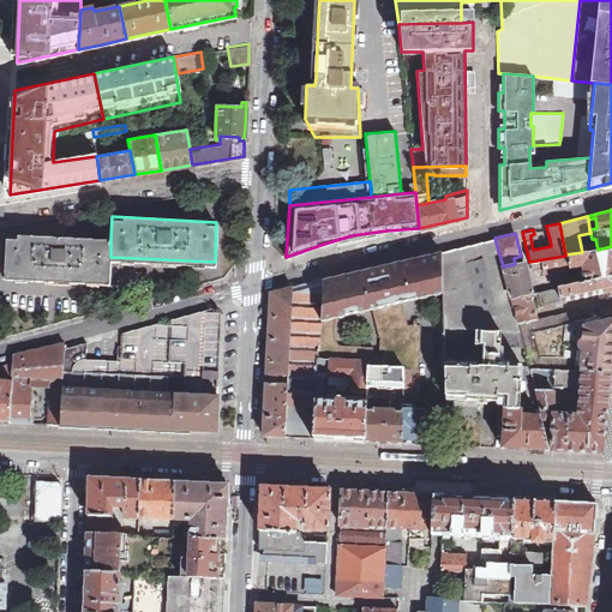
[(109,280),(111,257),(111,239),(6,234),(5,263),(4,275),(81,279),(109,280)]
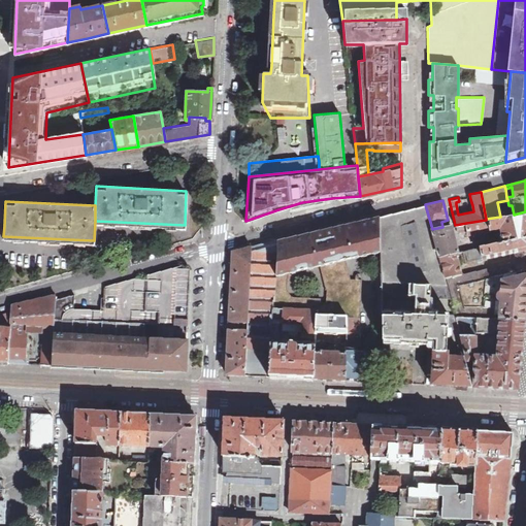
[(432,229),(425,204),(379,216),(380,250),(381,280),(408,282),(408,283),(429,284),(429,283),(447,284),(445,275),(438,256),(432,229)]
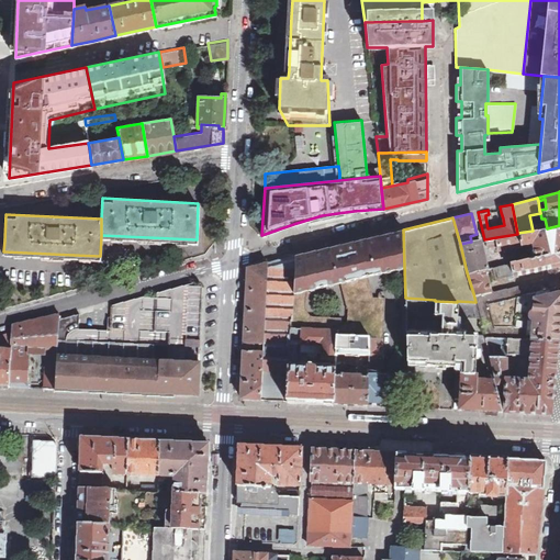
[(532,257),(559,250),(559,225),(547,228),(533,231),(517,233),(517,234),(496,237),(499,248),(522,245),(522,243),(532,242),(534,254),(532,255),(532,257)]
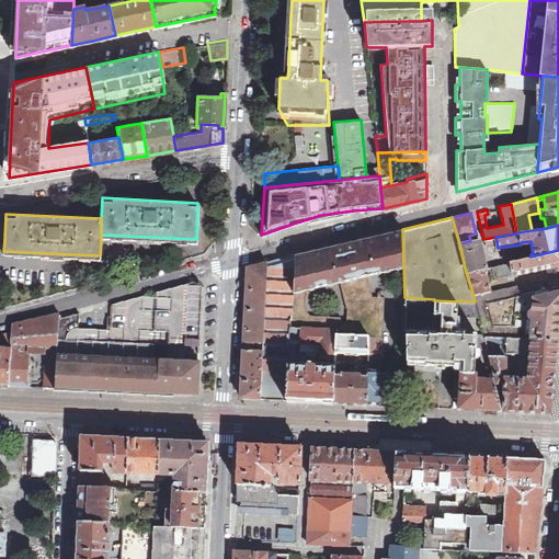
[(335,281),(366,274),(399,266),(403,265),(402,229),(398,230),(294,254),(292,292),(303,289),(335,281)]
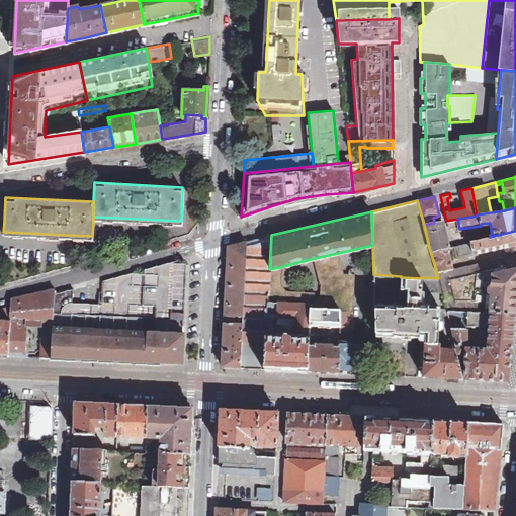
[(442,221),(434,223),(424,225),(430,251),(447,247),(442,221)]
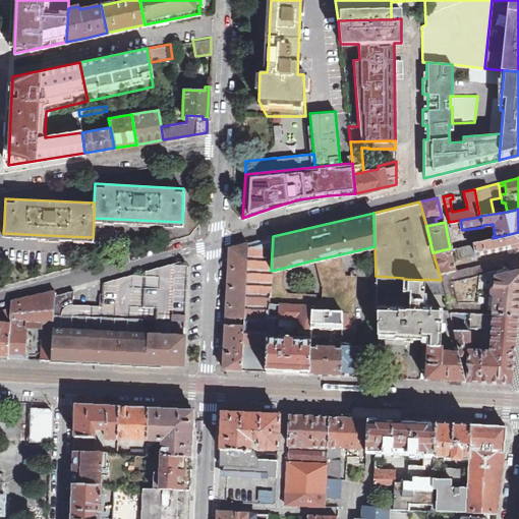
[(475,253),(518,244),(518,232),(493,238),(473,242),(473,243),(475,253)]
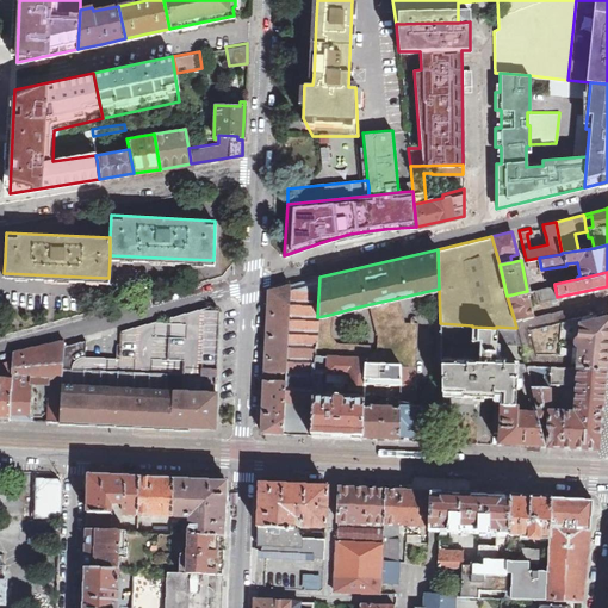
[(317,317),(320,277),(267,289),(260,432),(274,432),(298,433),(310,434),(311,401),(314,354),(315,339),(316,337),(317,317)]
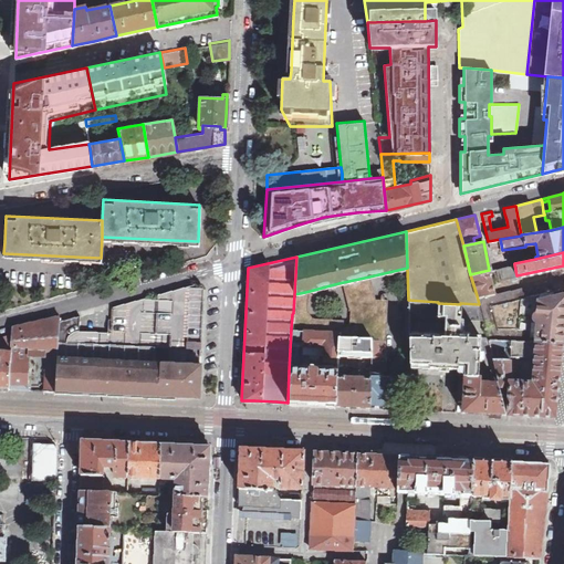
[(517,275),(514,264),(498,268),(500,279),(517,275)]
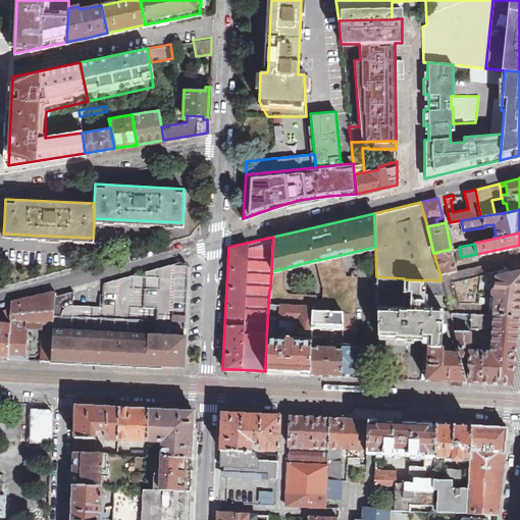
[(452,249),(451,249),(433,253),(439,272),(455,269),(451,252),(453,252),(452,249)]
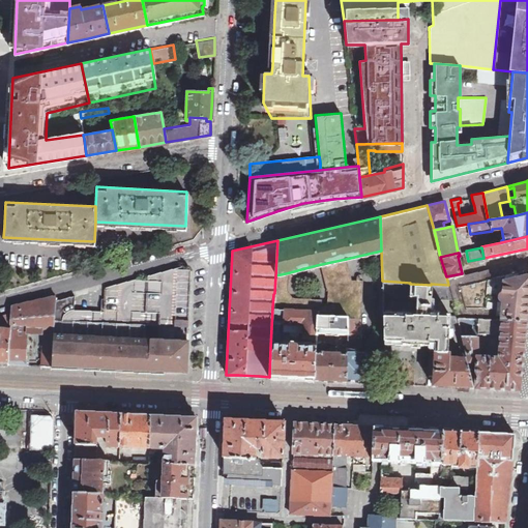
[(456,316),(525,320),(527,292),(527,258),(462,273),(446,276),(448,285),(451,298),(456,314),(456,316)]
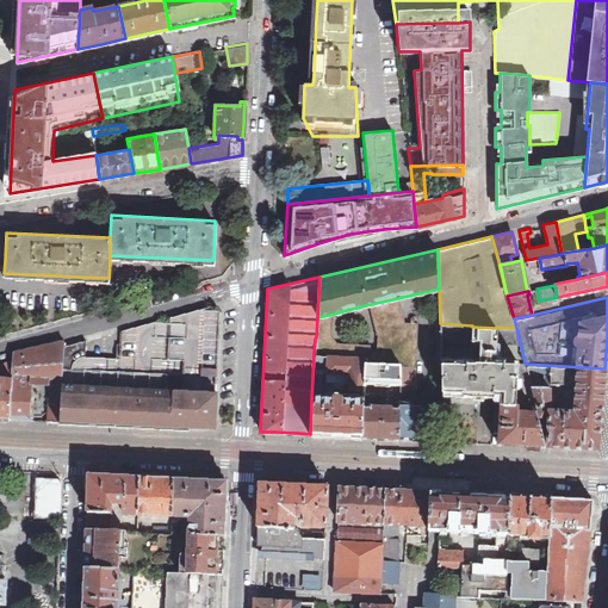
[(181,388),(213,390),(213,373),(208,373),(208,370),(206,370),(206,366),(215,367),(218,309),(204,308),(204,306),(168,316),(171,321),(152,321),(119,329),(118,357),(117,370),(106,368),(70,367),(61,367),(61,383),(106,385),(166,388),(166,372),(181,373),(181,388)]
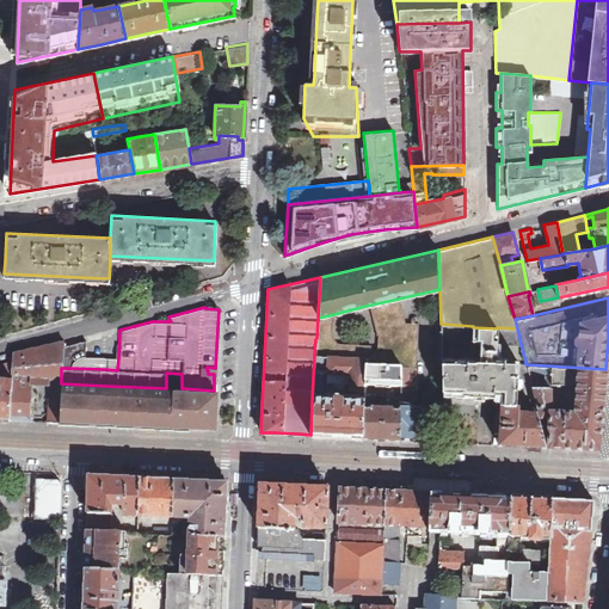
[(472,342),(472,340),(473,327),(473,326),(441,324),(442,340),(472,342)]
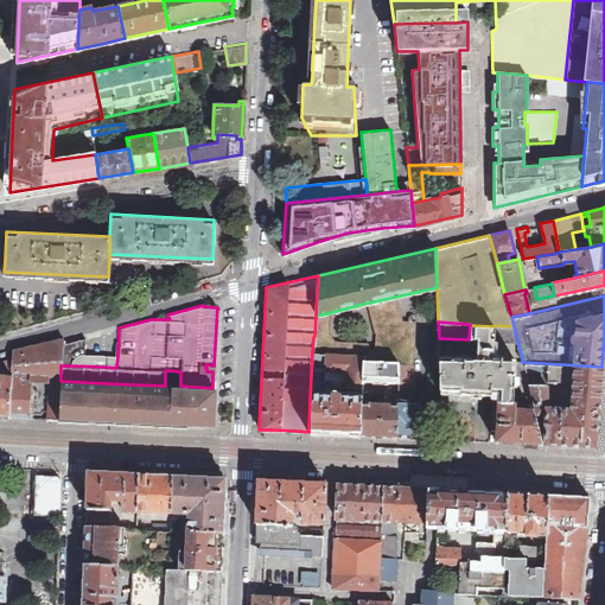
[(477,339),(494,341),(494,326),(470,325),(469,338),(477,339)]
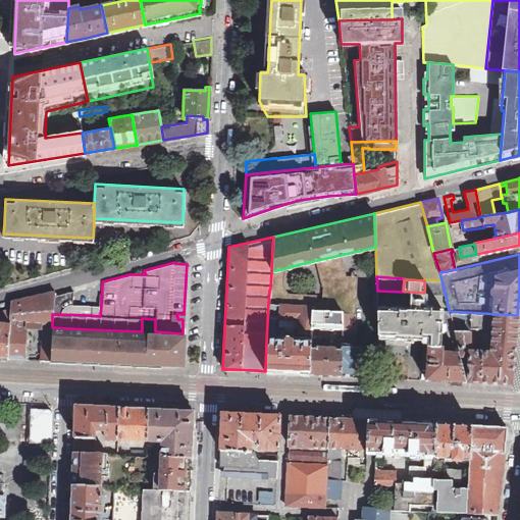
[(424,293),(445,294),(442,280),(424,279),(424,280),(424,293)]
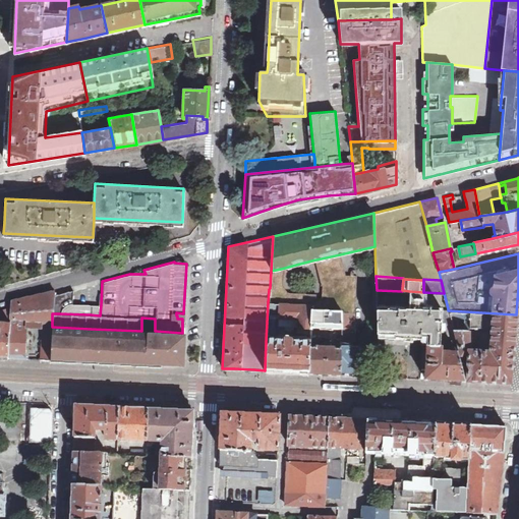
[(9,306),(7,357),(17,357),(24,357),(25,352),(24,352),(25,321),(26,319),(31,319),(31,313),(33,313),(33,308),(40,309),(39,320),(43,321),(42,321),(40,357),(38,357),(38,358),(50,359),(52,327),(52,313),(53,294),(54,289),(33,294),(33,295),(24,296),(18,297),(18,298),(13,299),(10,299),(9,306)]
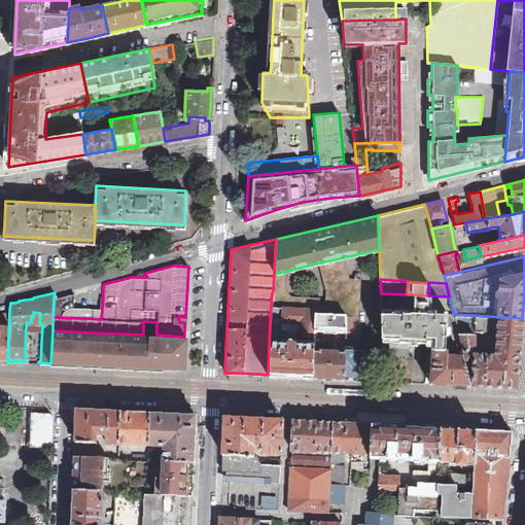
[(70,307),(72,307),(73,292),(54,298),(53,317),(61,317),(62,313),(64,310),(66,308),(70,307)]
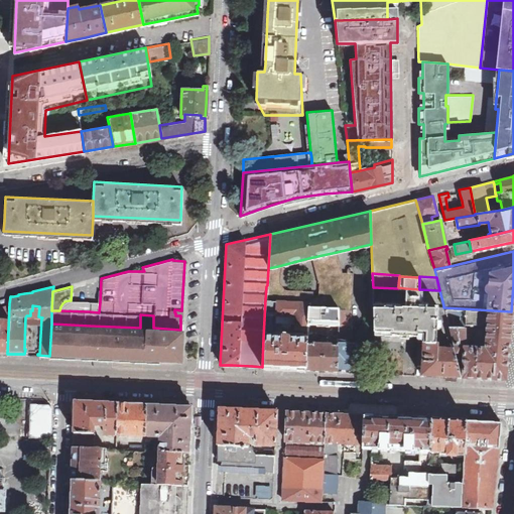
[(418,304),(419,289),(405,288),(404,303),(404,304),(404,306),(408,306),(406,335),(415,336),(417,304),(418,304)]
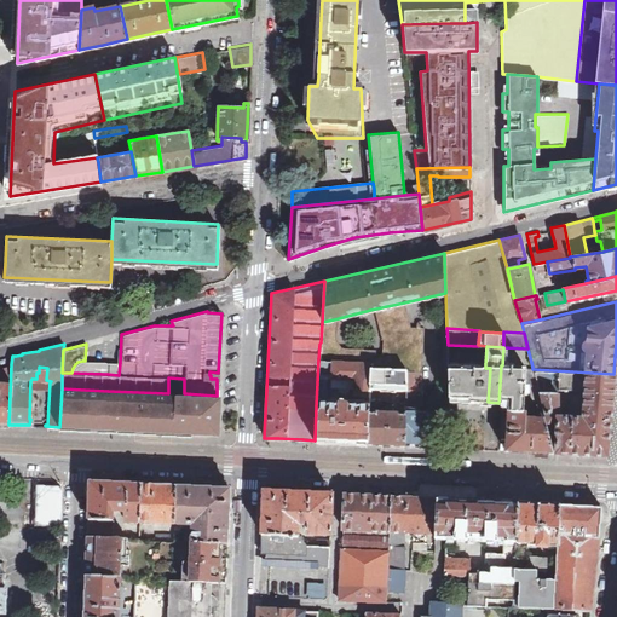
[(332,359),(318,359),(316,407),(315,440),(340,442),(367,443),(368,410),(368,404),(352,403),(342,402),(342,398),(339,398),(339,402),(324,401),(327,370),(332,370),(332,361),(332,359)]
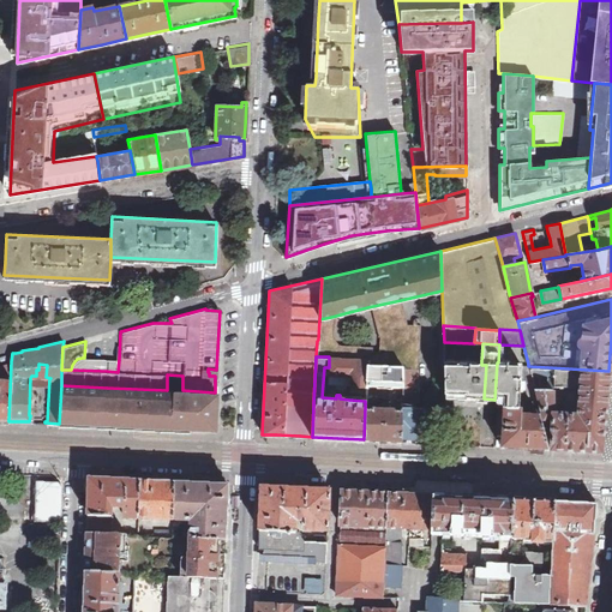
[(118,372),(119,359),(108,359),(84,358),(82,358),(77,359),(75,361),(72,365),(71,370),(107,371),(118,372)]
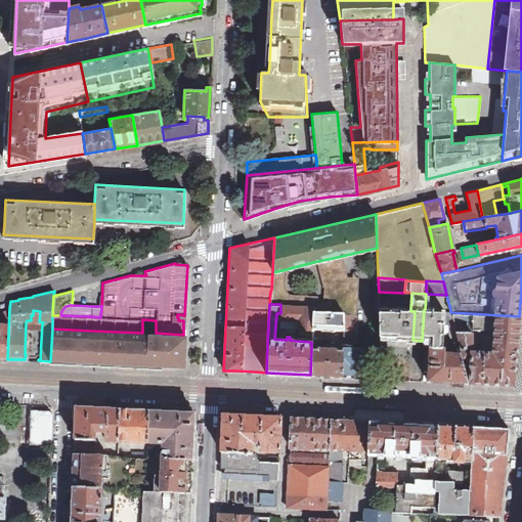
[(299,327),(298,341),(311,342),(311,340),(312,334),(312,327),(313,311),(314,311),(314,306),(280,305),(280,313),(279,325),(299,327)]
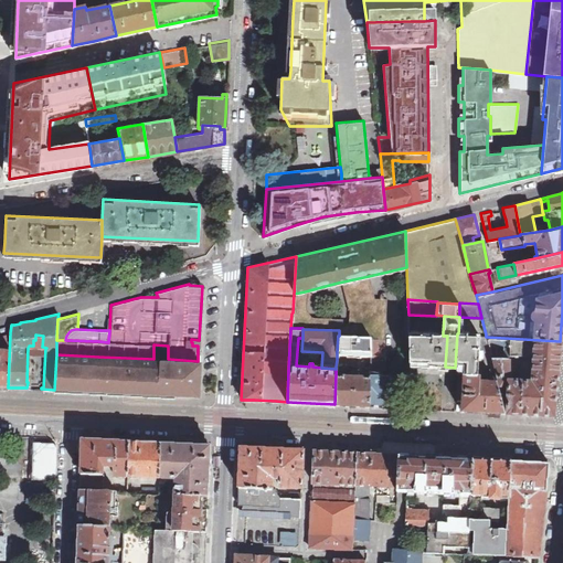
[(10,332),(0,335),(0,386),(8,388),(10,332)]
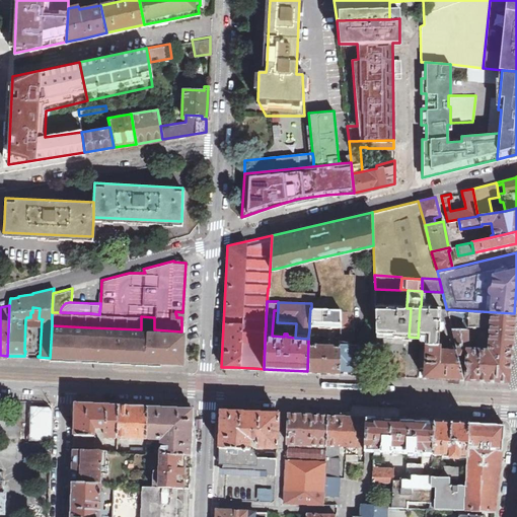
[(440,344),(448,344),(448,339),(438,338),(439,321),(449,321),(446,309),(446,307),(421,306),(420,306),(418,338),(419,338),(419,335),(425,335),(425,343),(440,344)]
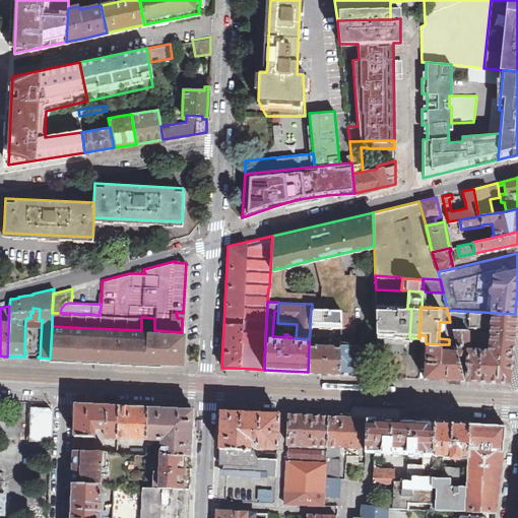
[(409,337),(411,309),(407,309),(399,309),(376,308),(376,333),(393,334),(393,336),(409,337)]
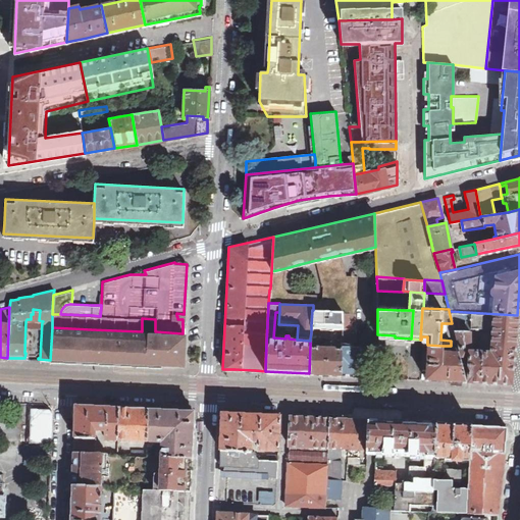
[(312,310),(311,325),(315,326),(342,327),(342,311),(313,310),(312,310)]
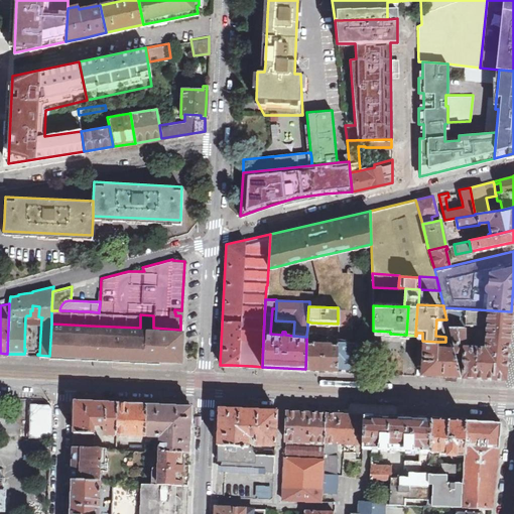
[(446,319),(453,341),(453,343),(455,352),(463,352),(462,376),(505,379),(511,311),(443,307),(446,319)]
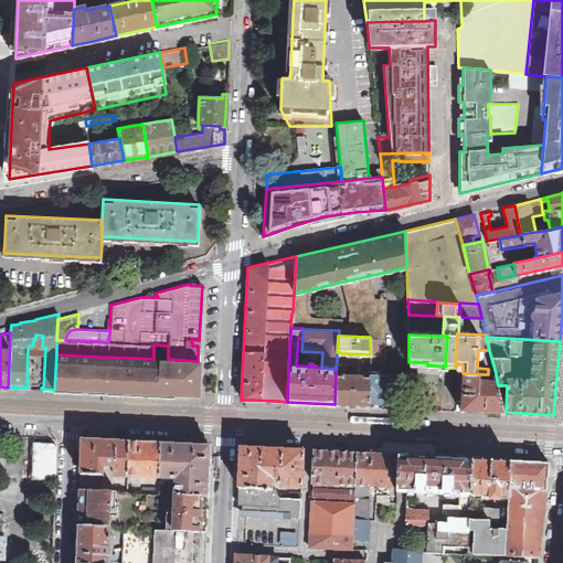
[(98,357),(56,354),(54,390),(55,390),(55,389),(71,389),(71,390),(72,391),(72,388),(82,389),(83,391),(87,391),(89,390),(96,390),(105,390),(106,392),(109,392),(109,391),(116,391),(116,393),(117,393),(117,391),(123,391),(125,393),(130,393),(130,392),(140,392),(140,394),(141,394),(141,392),(147,393),(147,394),(148,394),(148,393),(152,393),(153,390),(167,390),(167,395),(168,395),(168,388),(174,388),(173,393),(176,395),(187,396),(189,394),(189,390),(198,391),(198,390),(195,390),(198,361),(168,359),(153,359),(98,357)]
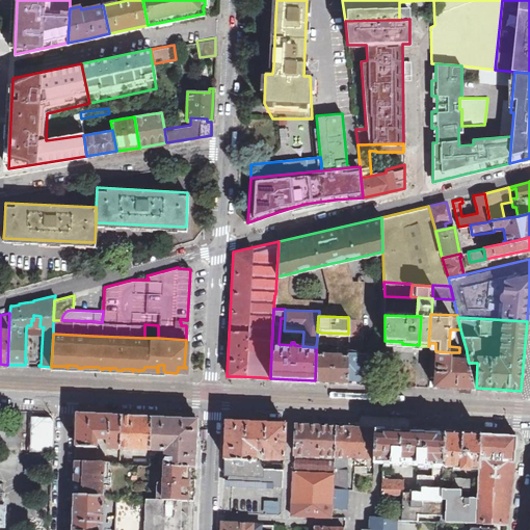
[(435,351),(433,387),(476,388),(477,363),(469,363),(467,353),(466,353),(462,353),(459,352),(451,352),(435,351)]
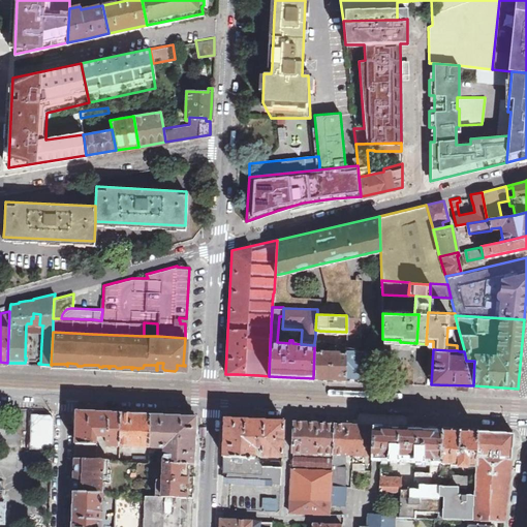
[(314,350),(313,378),(346,379),(346,352),(337,352),(318,350),(314,350)]
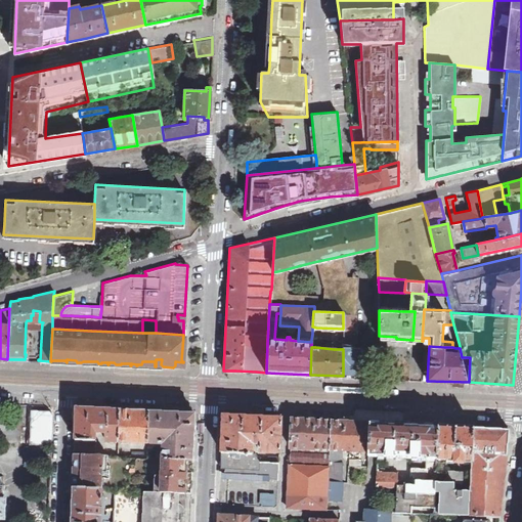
[(343,349),(343,376),(360,377),(361,348),(343,347),(343,349)]
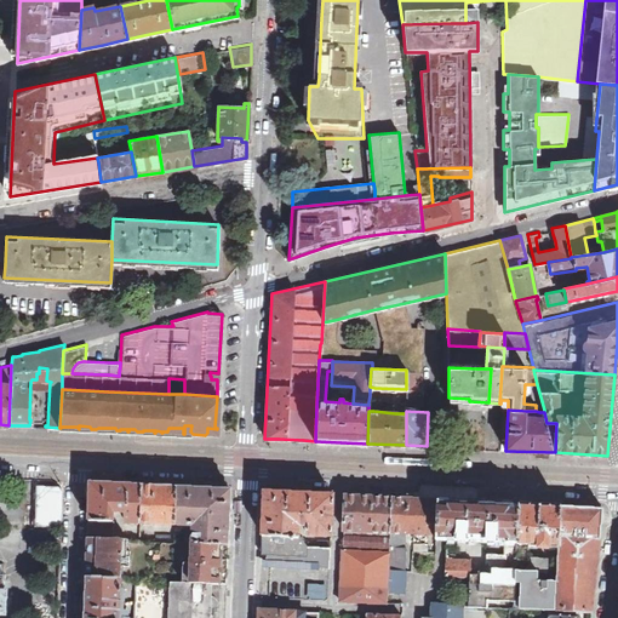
[(138,521),(139,484),(89,480),(86,531),(110,532),(112,509),(124,509),(124,520),(138,521)]
